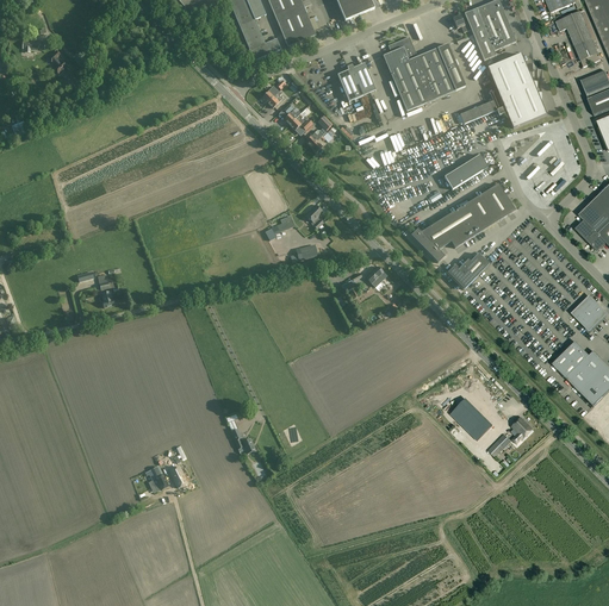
[(263,41),(254,17),(265,12),(259,0),(188,0),(190,2),(194,0),(228,0),(249,48),(248,48),(253,58),(280,47),(275,36),(263,41)]
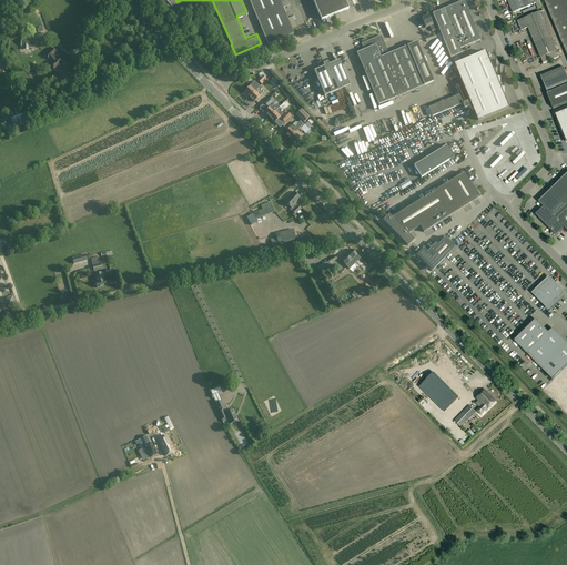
[(282,4),(290,2),(289,0),(249,0),(267,41),(293,31),(282,4)]
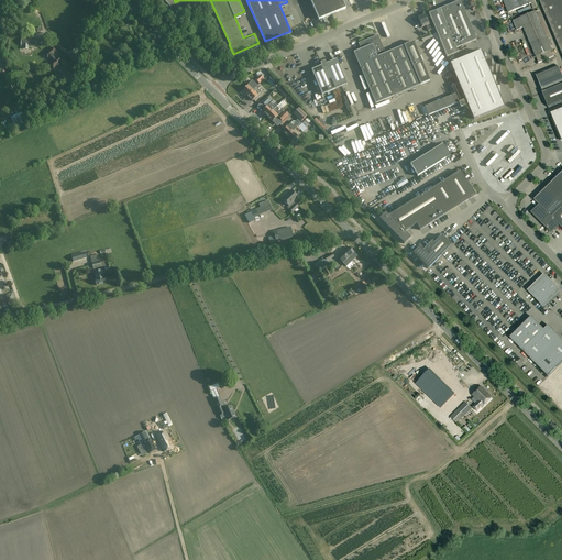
[(310,0),(318,17),(344,6),(341,0),(310,0)]
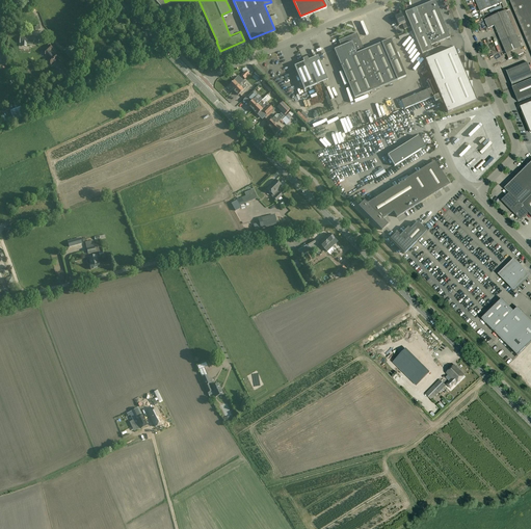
[(430,43),(449,34),(434,0),(428,0),(404,9),(421,51),(431,47),(430,43)]
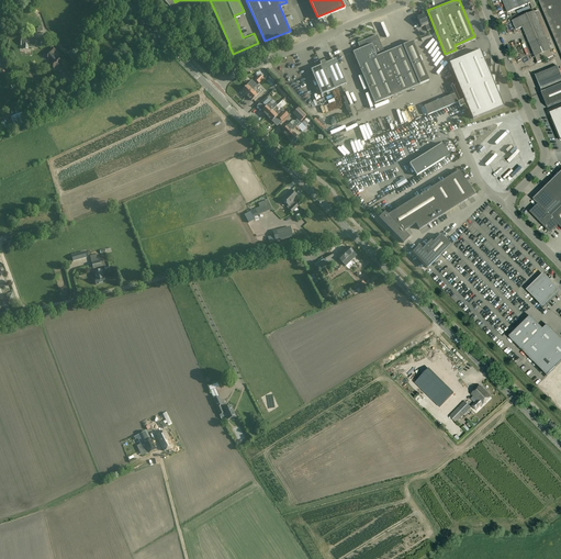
[(501,0),(506,10),(529,0),(501,0)]
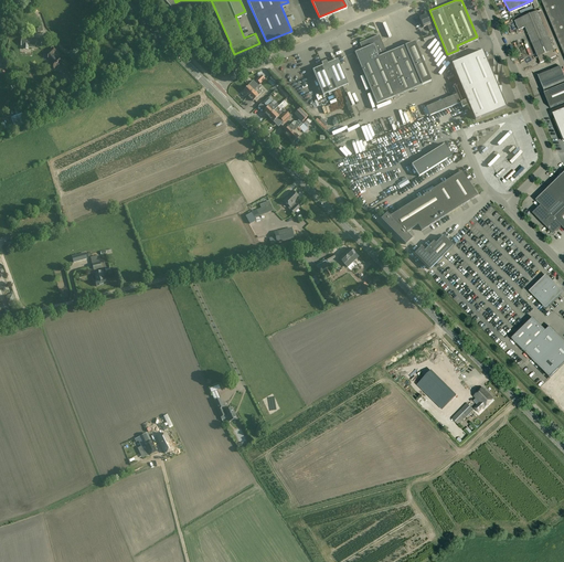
[(541,0),(563,53),(563,0),(541,0)]
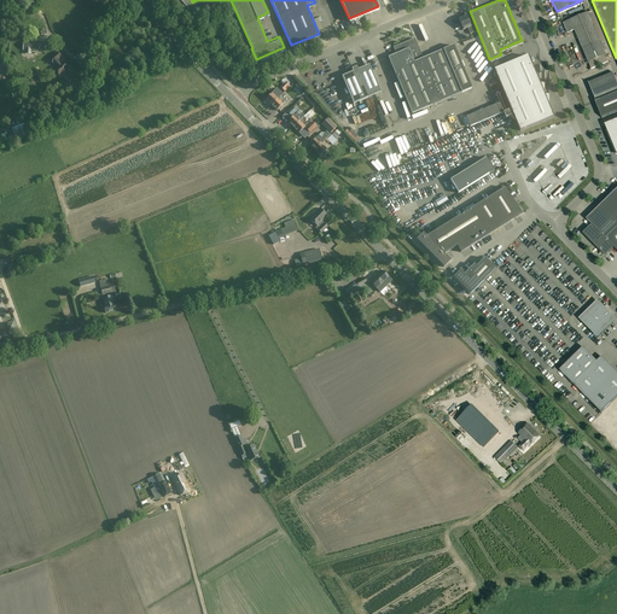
[(587,10),(562,19),(566,29),(574,27),(589,66),(607,59),(587,10)]
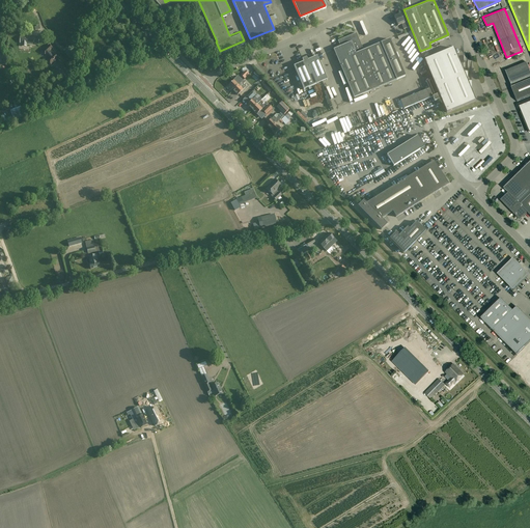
[(399,11),(393,14),(397,23),(400,21),(402,26),(409,24),(406,17),(402,18),(399,11)]
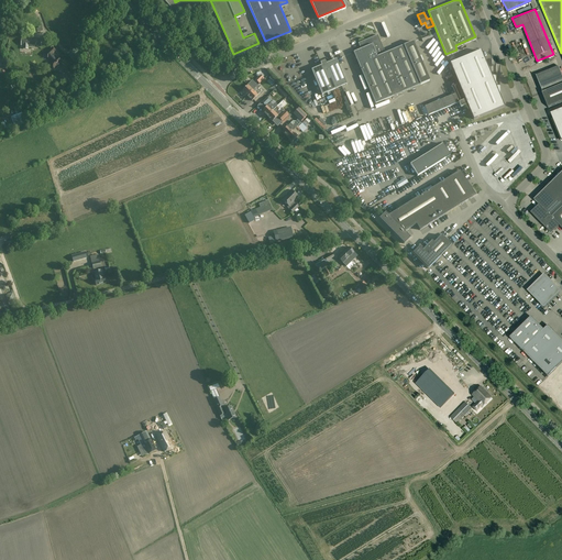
[(384,51),(376,32),(356,40),(360,46),(352,50),(374,101),(429,78),(412,39),(384,51)]
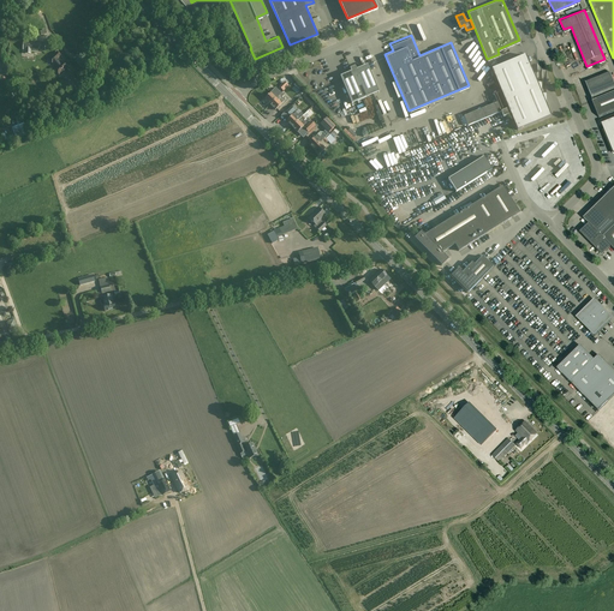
[(60,59),(57,55),(60,53),(57,49),(48,57),(55,64),(53,66),(59,72),(67,65),(61,59),(60,59)]
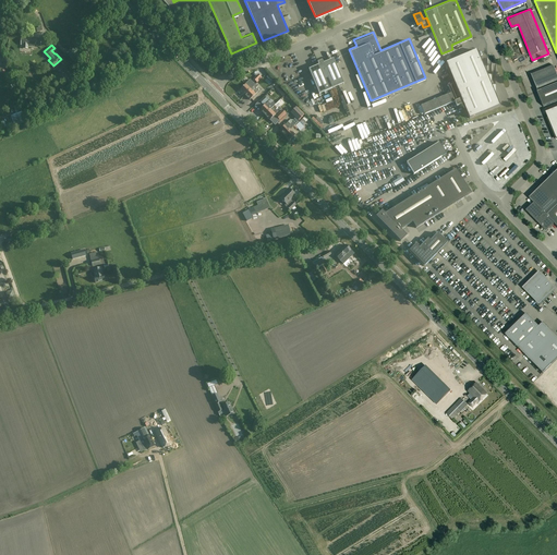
[(456,104),(462,101),(469,116),(499,103),(495,93),(495,83),(491,83),(491,72),(486,72),(475,47),(445,60),(457,87),(420,103),(424,111),(453,99),(456,104)]
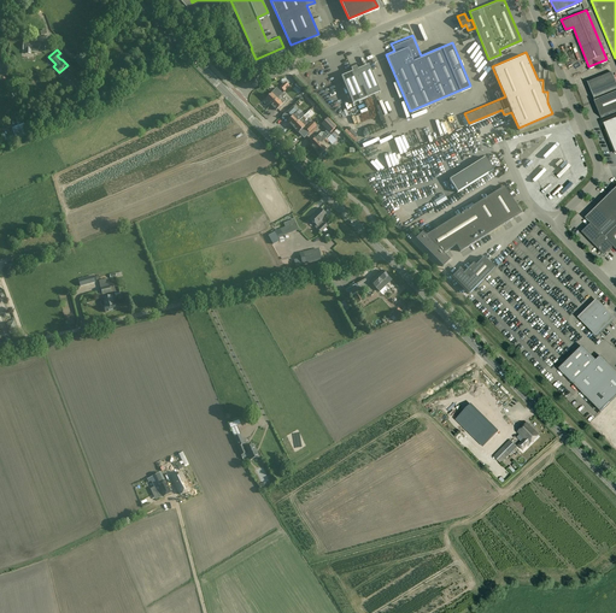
[(379,89),(368,62),(356,66),(355,64),(350,65),(351,69),(340,74),(352,101),(379,89)]
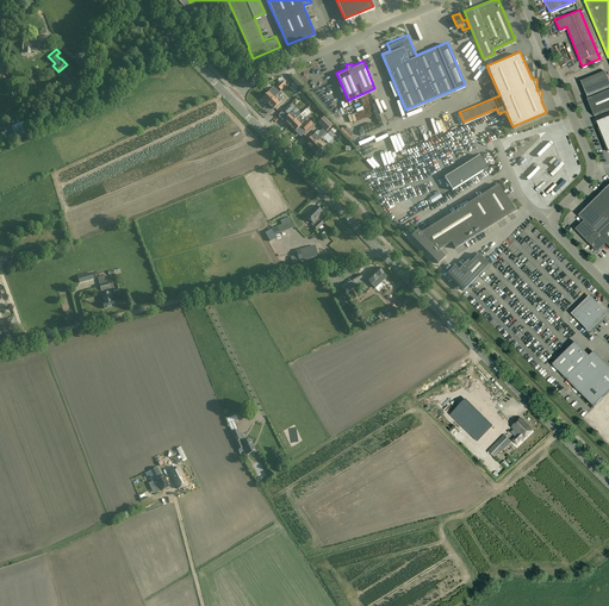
[(588,97),(585,98),(592,114),(608,106),(608,81),(604,69),(579,79),(588,97)]
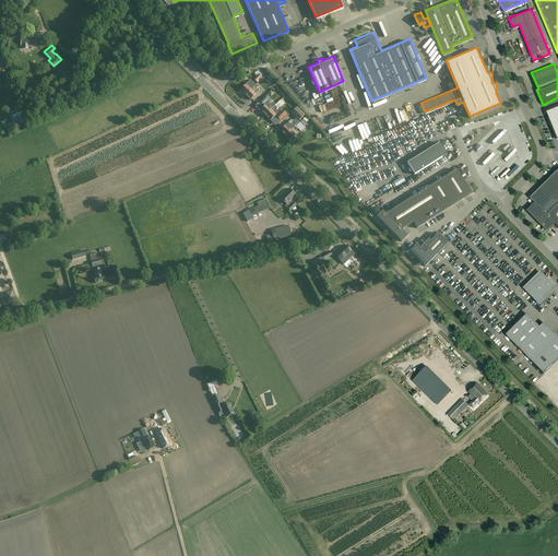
[(239,87),(244,92),(250,86),(245,82),(239,87)]
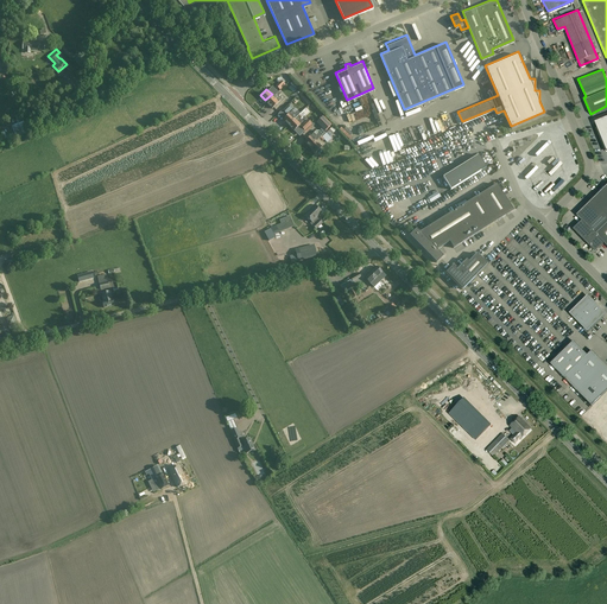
[(271,106),(277,100),(272,94),(265,100),(271,106)]
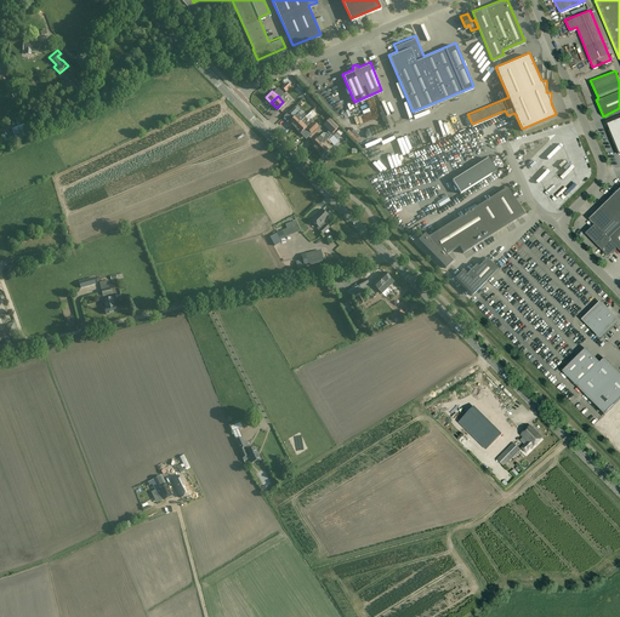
[(295,113),(288,119),(294,125),(300,119),(302,116),(305,114),(306,113),(303,110),(300,114),(297,110),(295,113)]
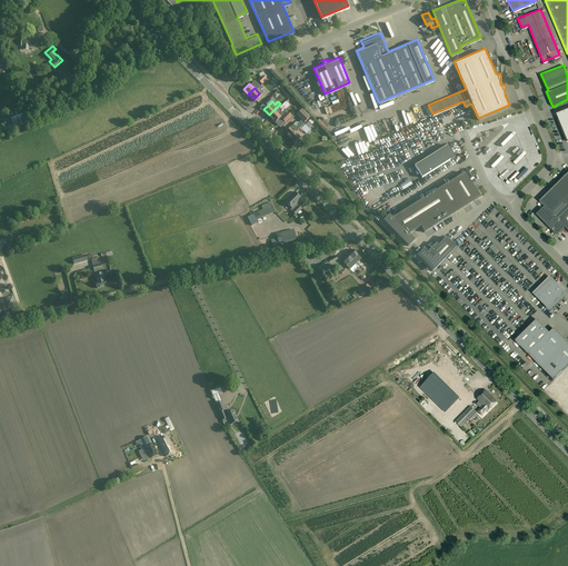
[(567,106),(555,111),(566,140),(567,139),(567,106)]
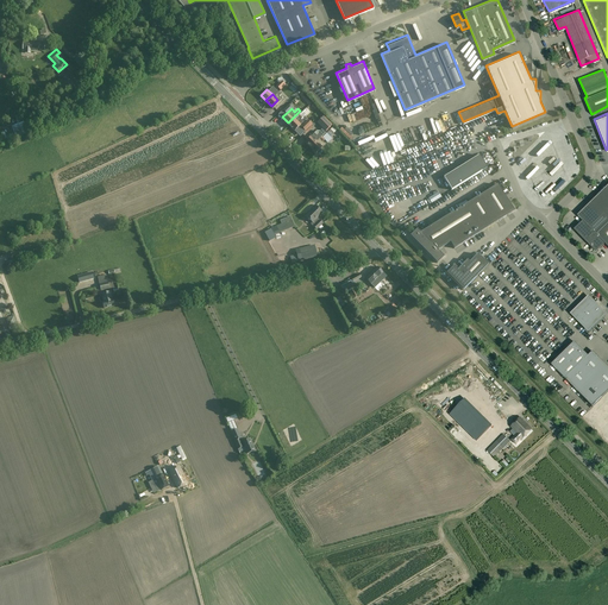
[(325,128),(331,123),(323,114),(317,120),(325,128)]
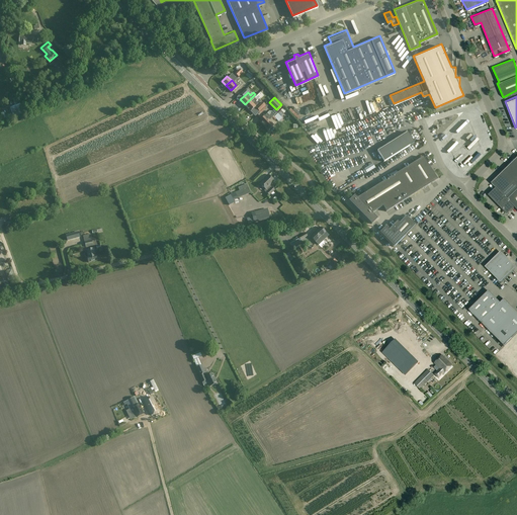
[(249,109),(255,103),(250,99),(245,104),(249,109)]
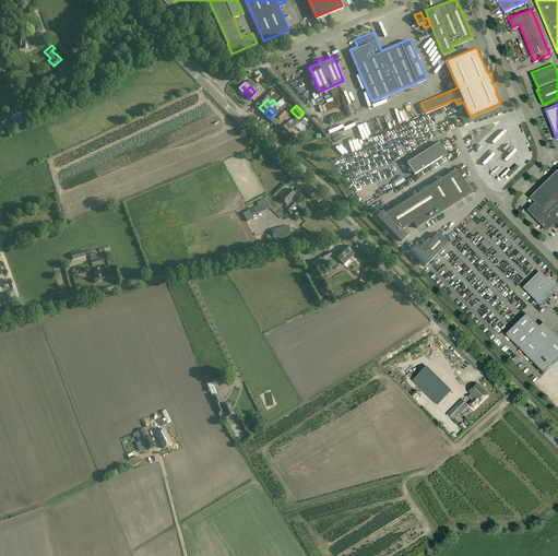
[(282,107),(275,114),(280,118),(286,111),(282,107)]
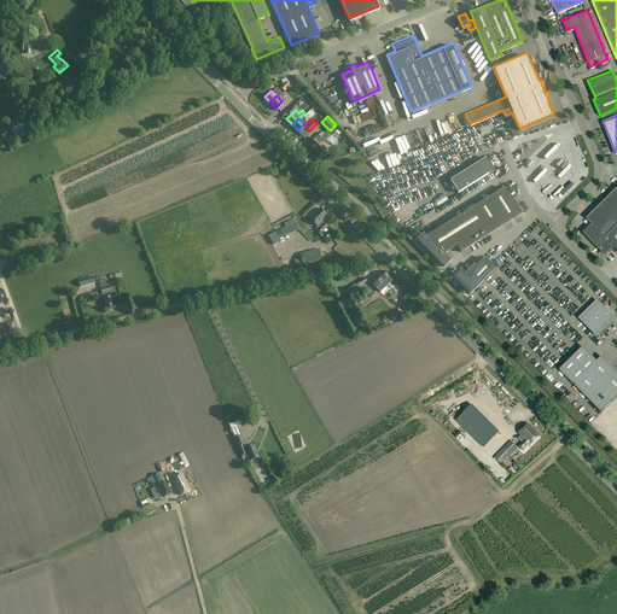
[(17,123),(22,134),(29,130),(25,120),(17,123)]
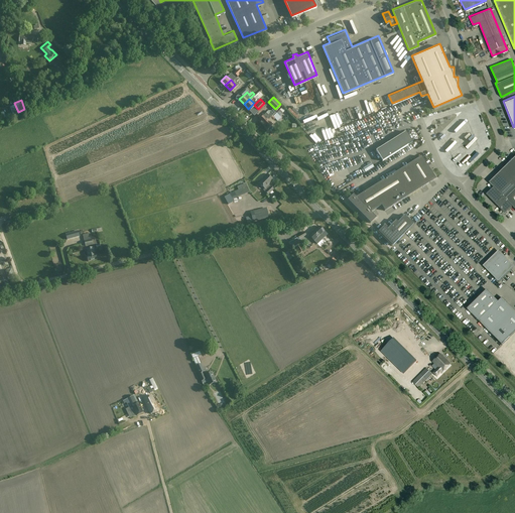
[(275,111),(278,114),(284,108),(281,105),(275,111)]
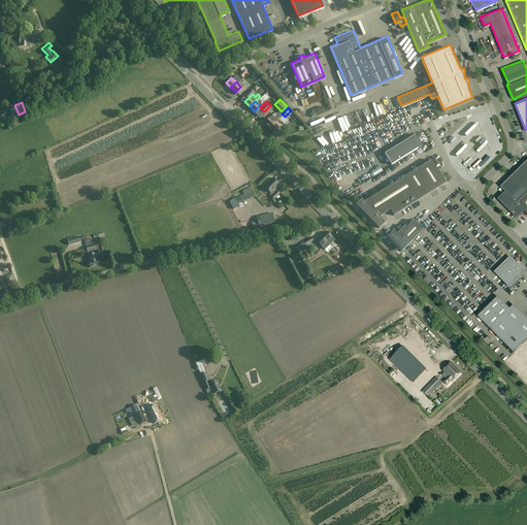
[(271,113),(263,121),(268,126),(273,120),(275,118),(277,116),(275,113),(273,116),(271,113)]
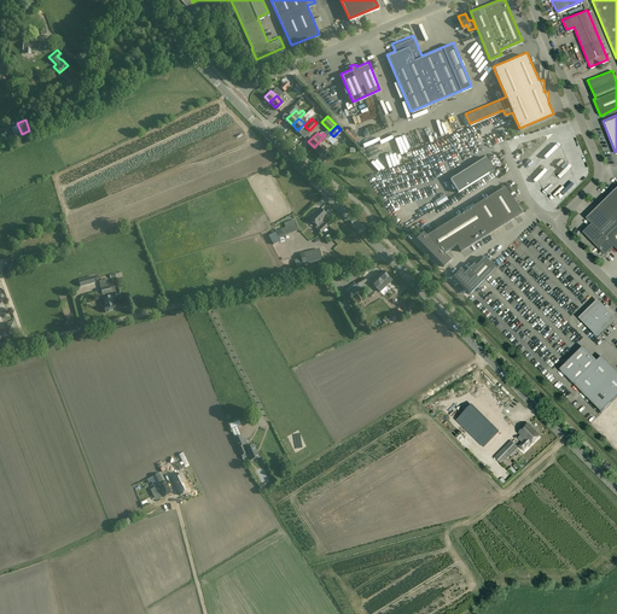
[(319,152),(326,146),(320,140),(314,147),(319,152)]
